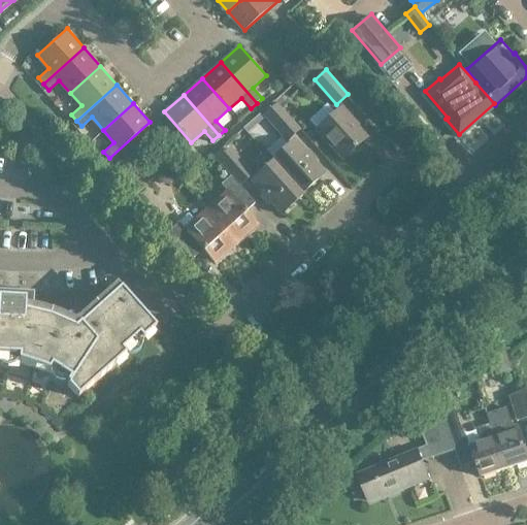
[(299,128),(277,103),(265,115),(287,138),(299,128)]
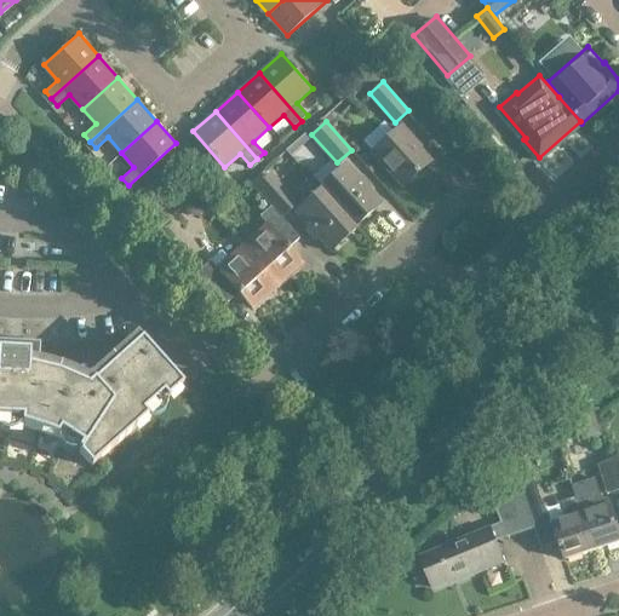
[(372,150),(403,184),(430,160),(412,139),(413,137),(401,125),(372,150)]
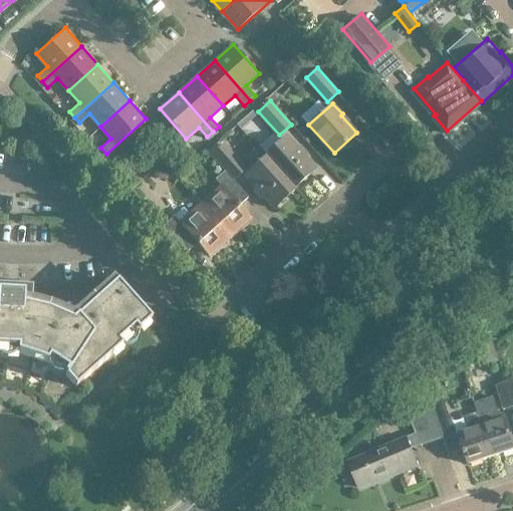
[(265,155),(266,157),(294,186),(315,168),(287,136),(265,155)]
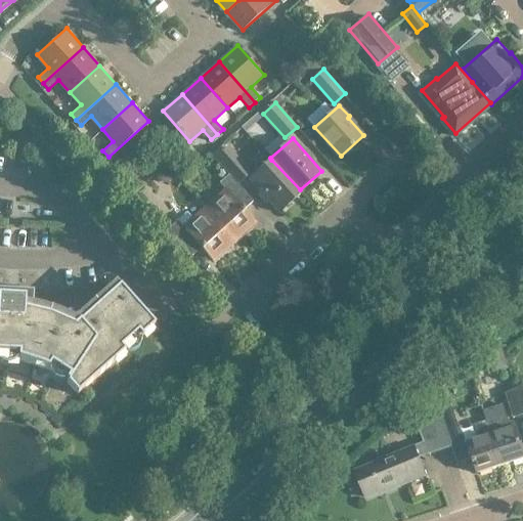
[(229,146),(217,157),(238,181),(251,171),(229,146)]
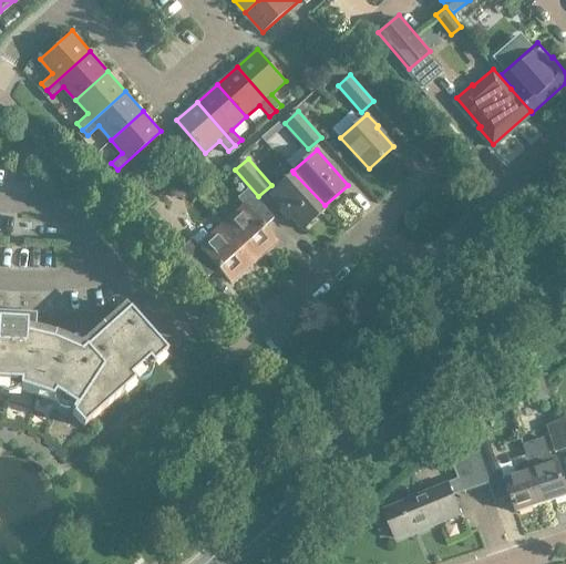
[(302,228),(327,207),(325,205),(294,173),(271,193),(302,228)]
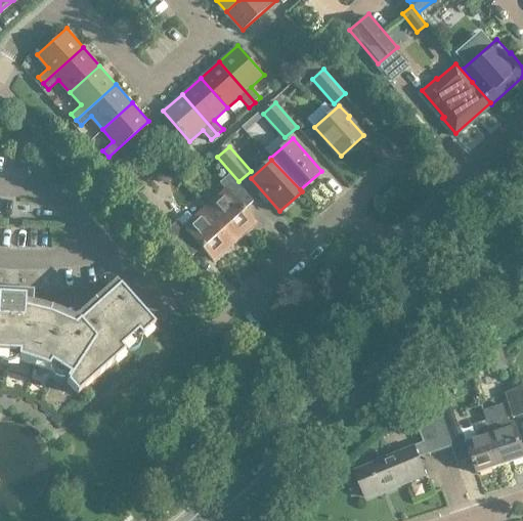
[(225,187),(205,207),(235,242),(257,222),(244,208),(253,200),(229,173),(220,181),(225,187)]
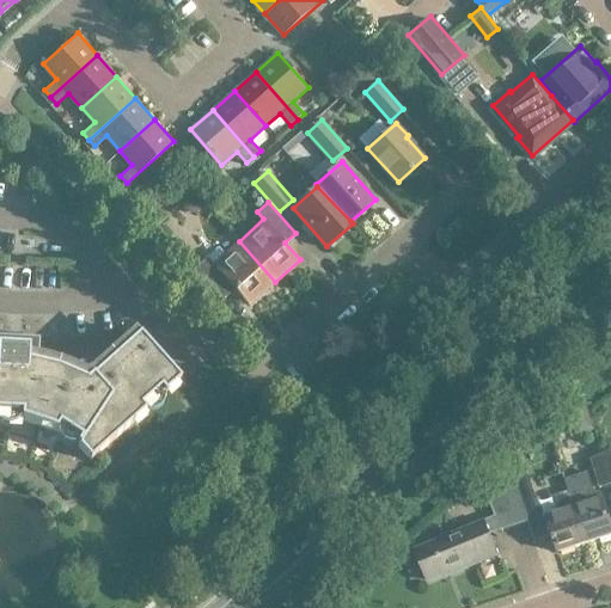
[(251,304),(275,282),(239,241),(214,263),(208,256),(194,268),(221,300),(236,287),(251,304)]
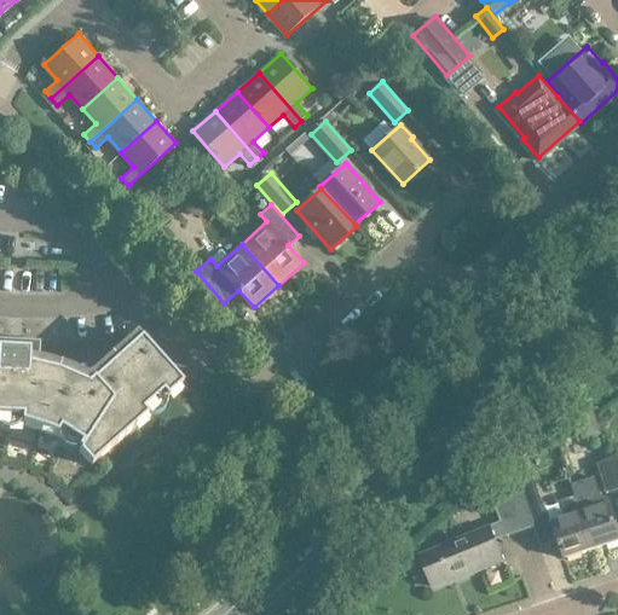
[(142,336),(138,340),(116,359),(128,372),(154,350),(142,336)]
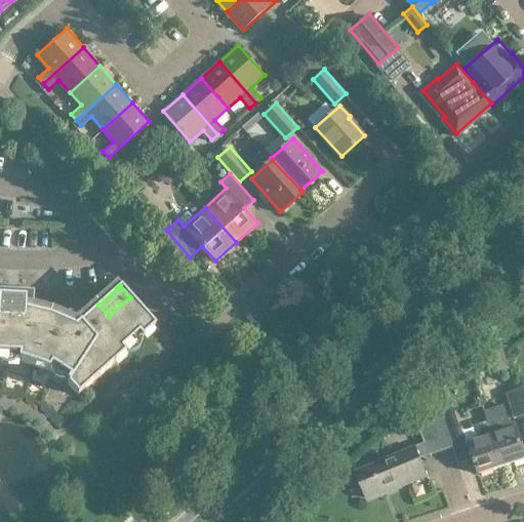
[(30,298),(30,291),(29,291),(29,290),(0,288),(0,352),(17,353),(17,358),(49,368),(52,364),(69,375),(66,379),(78,393),(125,351),(121,347),(129,339),(119,328),(109,316),(98,305),(75,326),(49,316),(24,310),(24,299),(29,299),(29,298),(30,298)]
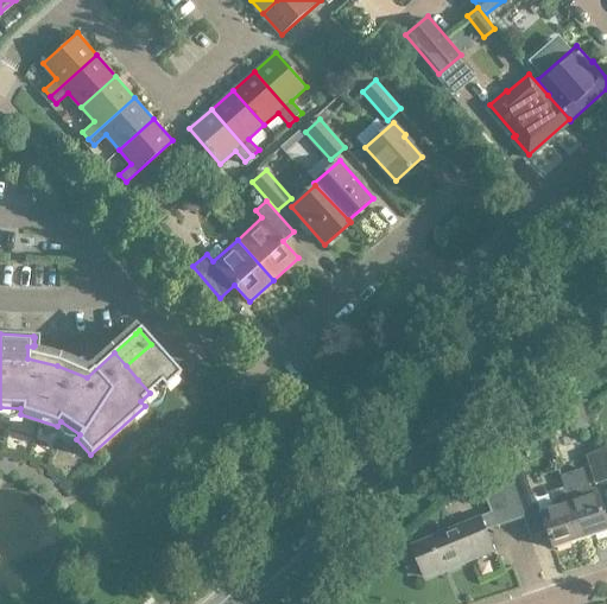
[(138,380),(163,357),(151,344),(126,366),(138,380)]
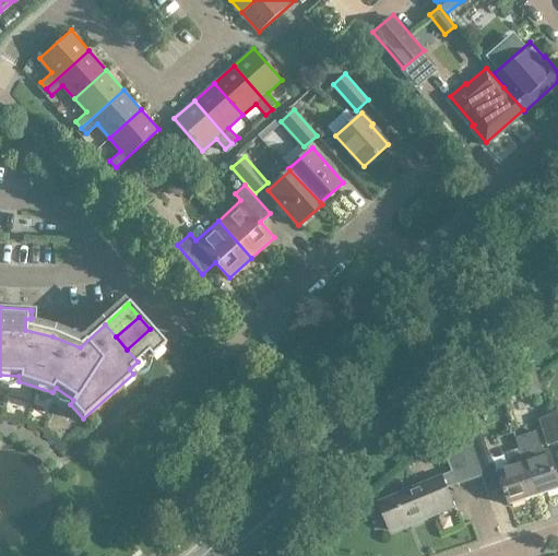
[(138,362),(146,354),(151,357),(165,345),(150,329),(127,350),(138,362)]
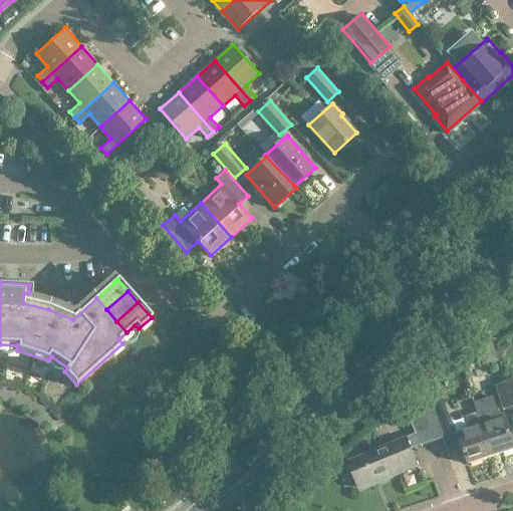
[(512,377),(497,386),(504,408),(512,405),(512,377)]
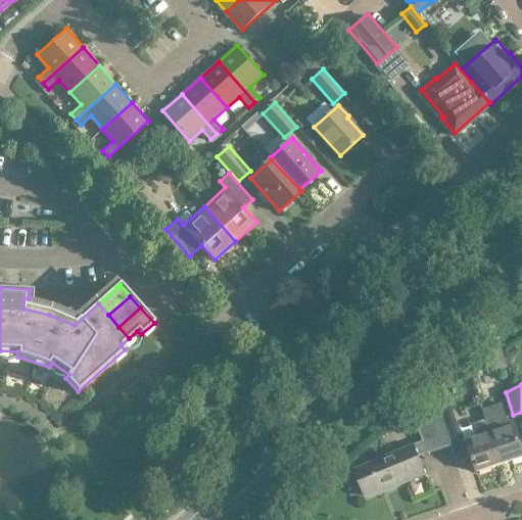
[(452,444),(443,419),(434,391),(412,410),(429,453),(452,444)]
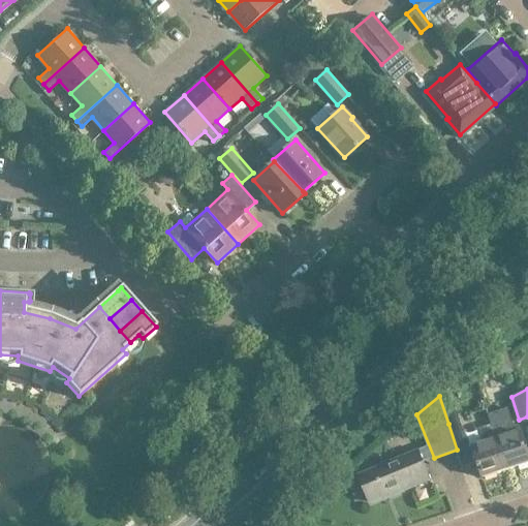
[(490,413),(493,423),(507,468),(527,460),(527,449),(520,425),(503,419),(500,410),(490,413)]
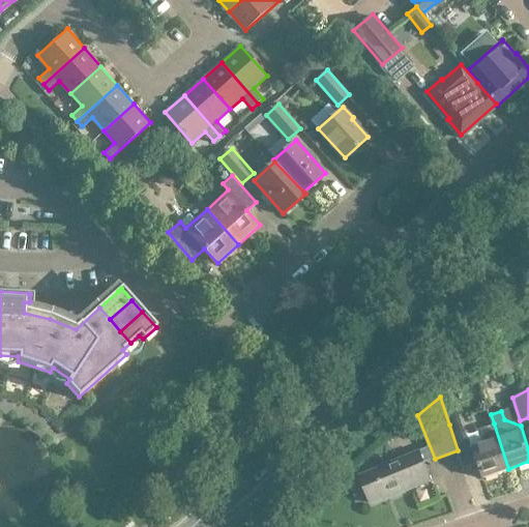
[(462,421),(449,425),(458,450),(470,447),(462,421)]
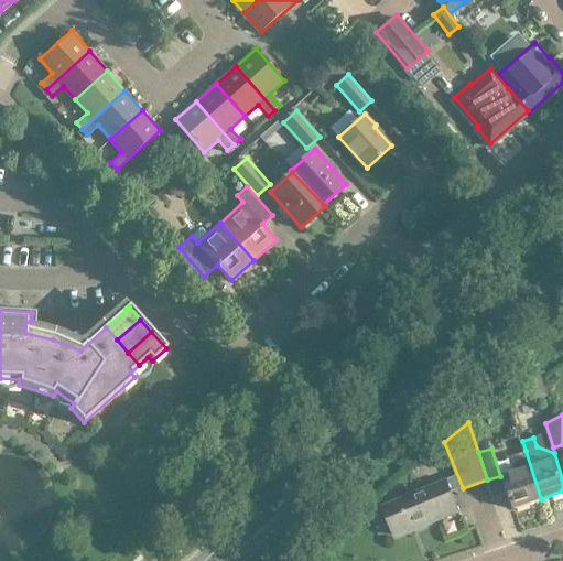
[(517,471),(504,475),(515,508),(541,499),(526,451),(511,455),(517,471)]
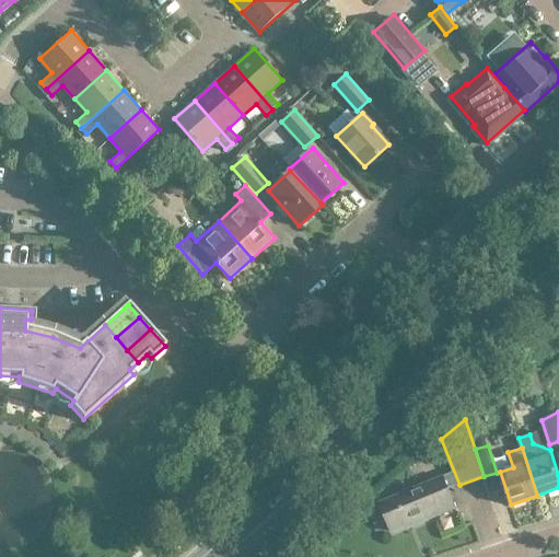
[(444,478),(422,487),(382,503),(393,529),(423,515),(424,520),(456,507),(444,478)]
